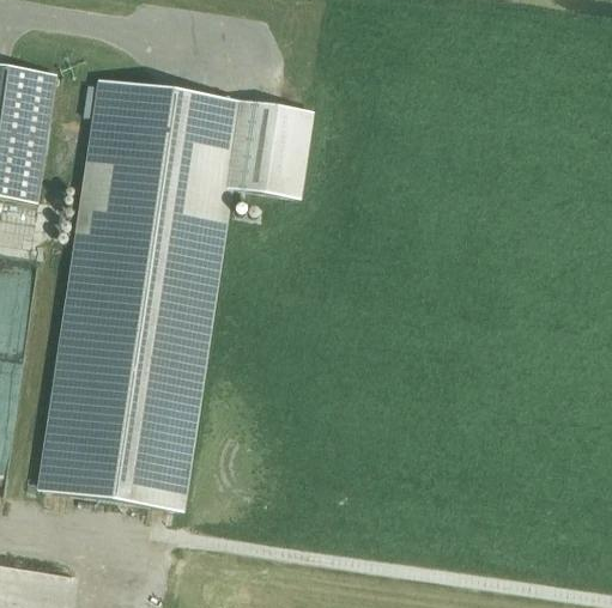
[(0,196),(36,202),(55,74),(0,66),(0,196)]
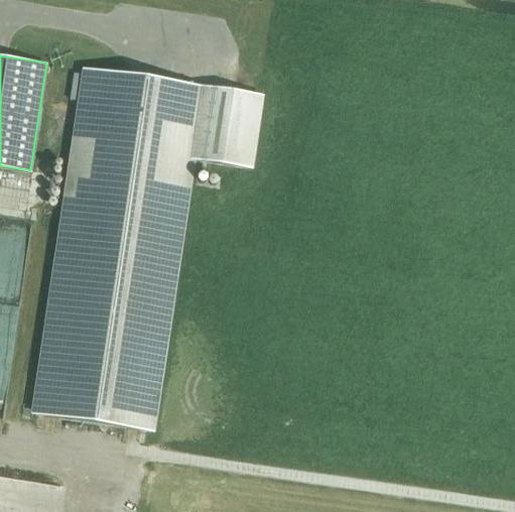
[(83,65),(30,412),(155,431),(198,158),(254,167),(264,92),(83,65)]
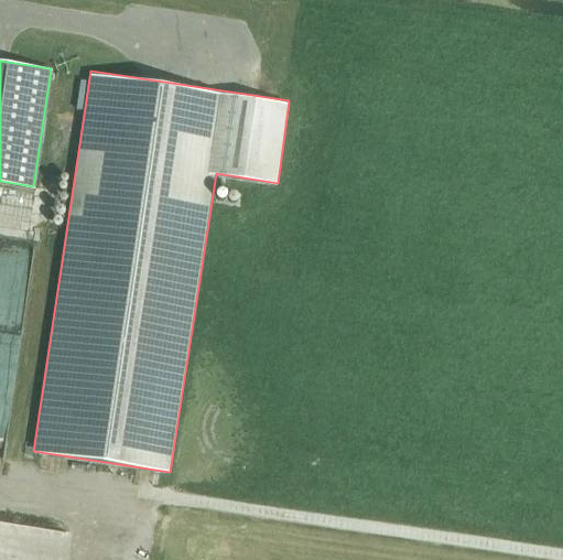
[(0,388),(10,279),(0,278),(0,388)]
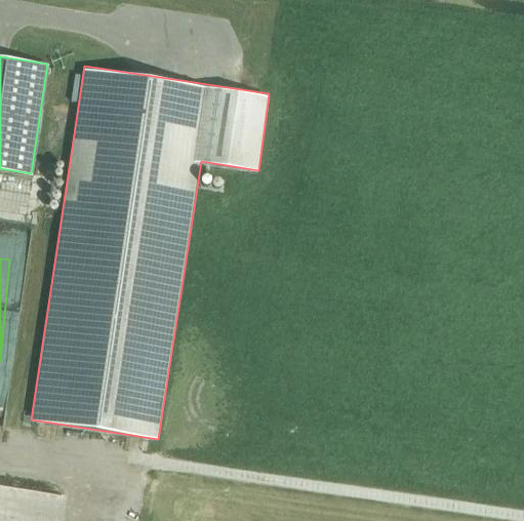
[(3,462),(3,473),(23,472),(23,462),(3,462)]
